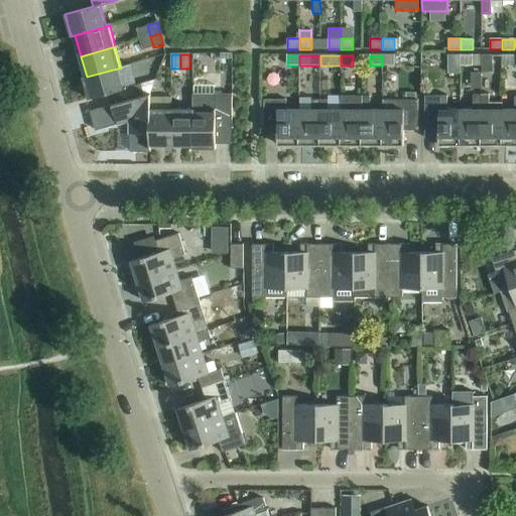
[(382,55),(382,66),(394,66),(394,55),(382,55)]
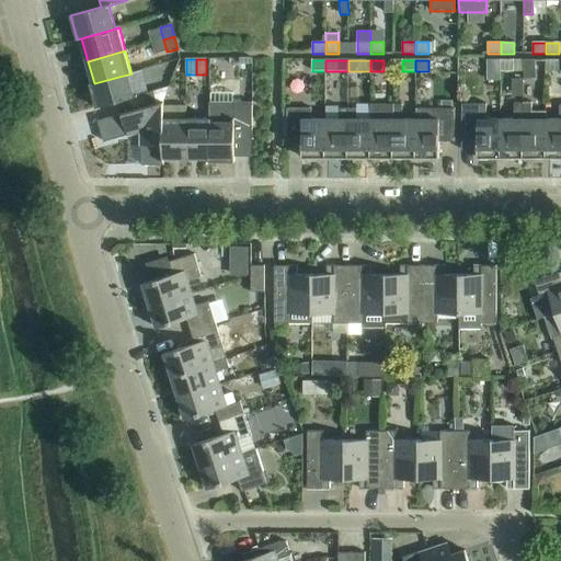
[(488,71),(501,71),(501,60),(488,60),(488,71)]
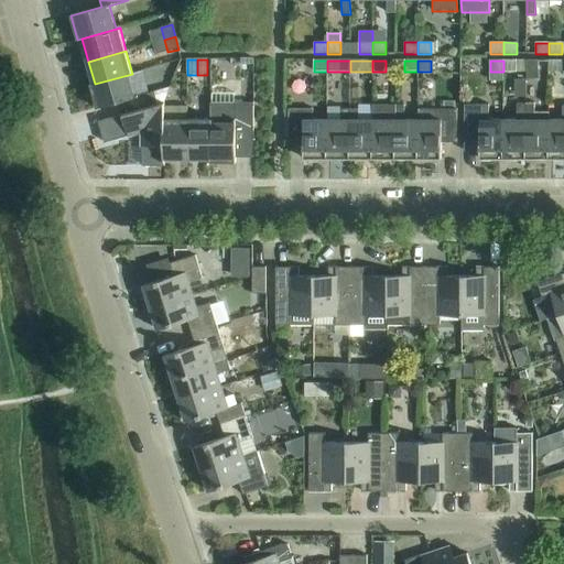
[(503,61),(503,72),(517,72),(517,61),(503,61)]
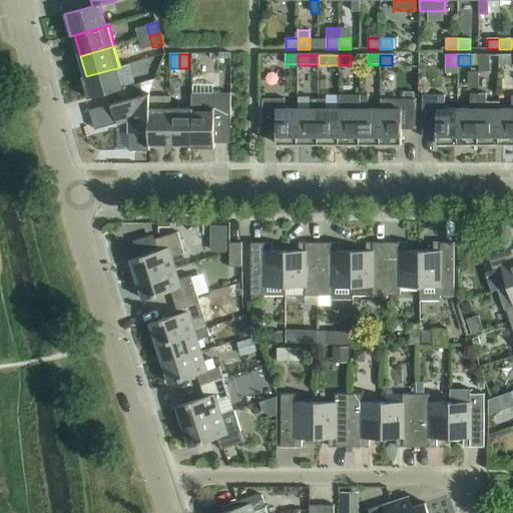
[(479,72),(490,72),(490,55),(479,55),(479,72)]
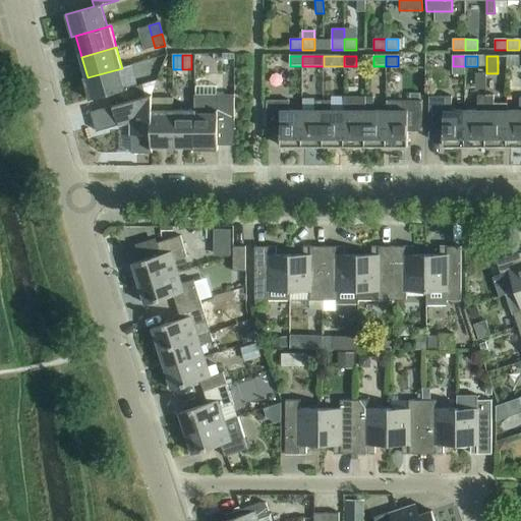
[(507,66),(519,66),(519,56),(507,56),(507,66)]
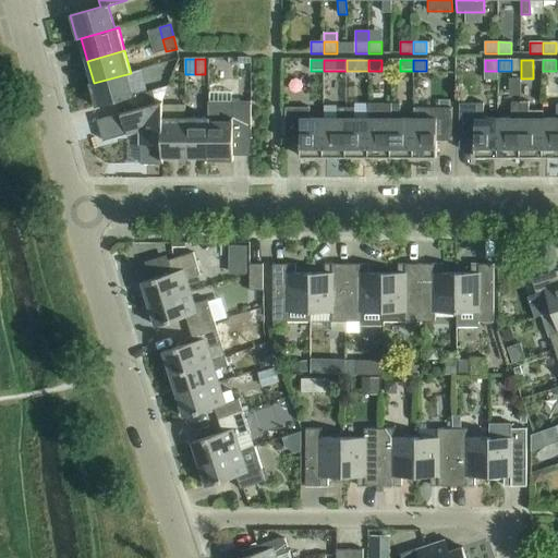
[(147,93),(141,70),(131,73),(94,83),(89,84),(96,108),(126,99),(131,111),(157,104),(153,92),(147,93)]
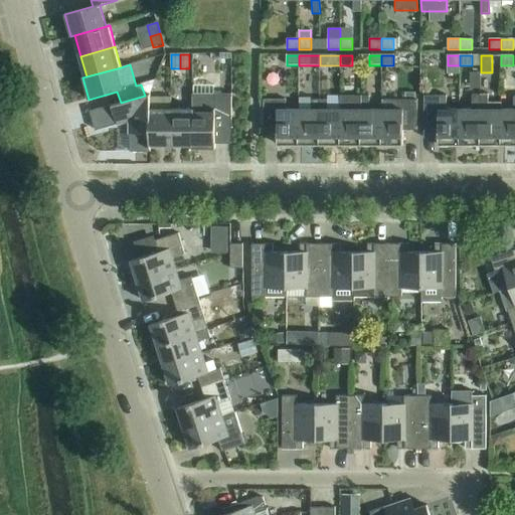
[(150,95),(155,80),(141,84),(145,96),(150,95)]
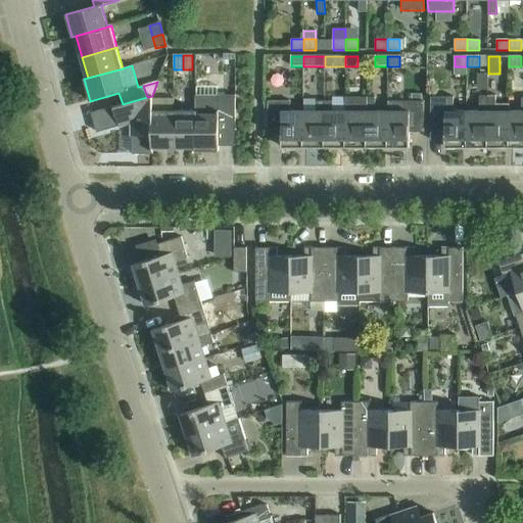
[(147,97),(123,104),(91,113),(97,133),(132,123),(132,154),(152,154),(152,147),(152,111),(152,96),(147,97)]
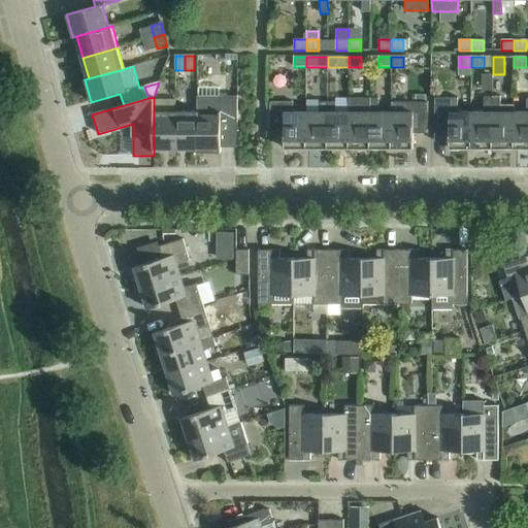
[(197,153),(221,153),(221,123),(237,123),(237,97),(197,97),(197,112),(198,112),(198,149),(197,149),(197,153)]
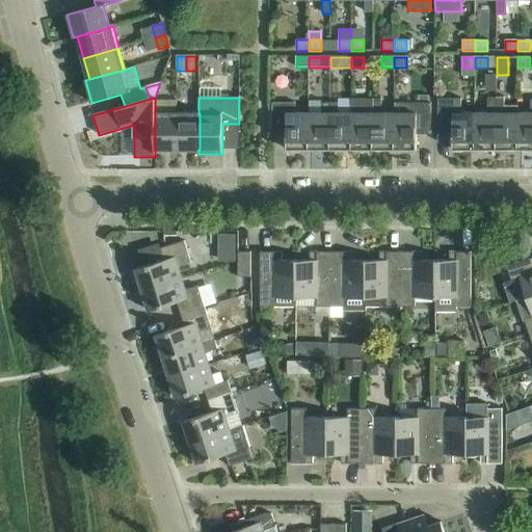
[(487,113),(475,113),(475,151),(496,151),(496,113),(496,98),(487,98),(487,113)]
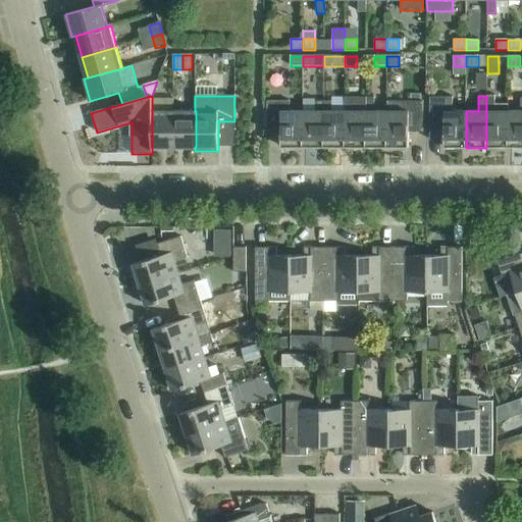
[(486,96),(486,111),(486,148),(508,148),(508,111),(508,105),(494,105),(494,96),(486,96)]
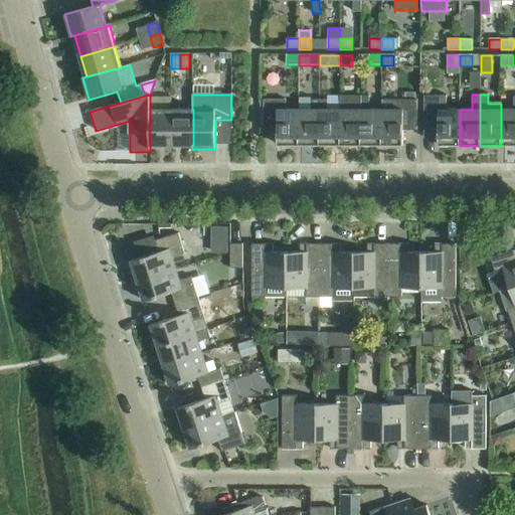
[(340,96),(340,110),(340,146),(361,146),(361,96),(340,96)]
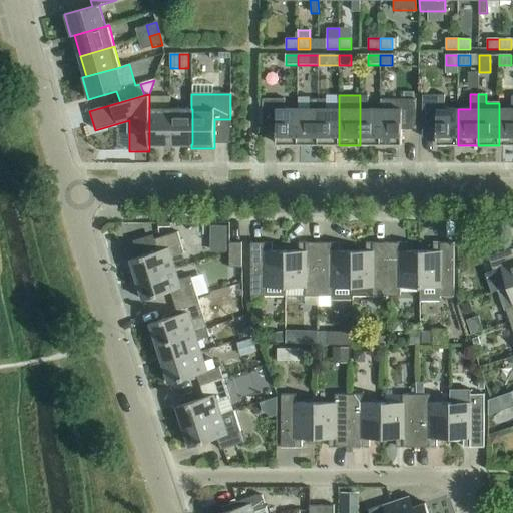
[(368,95),(360,95),(360,145),(380,145),(380,109),(368,109),(368,95)]
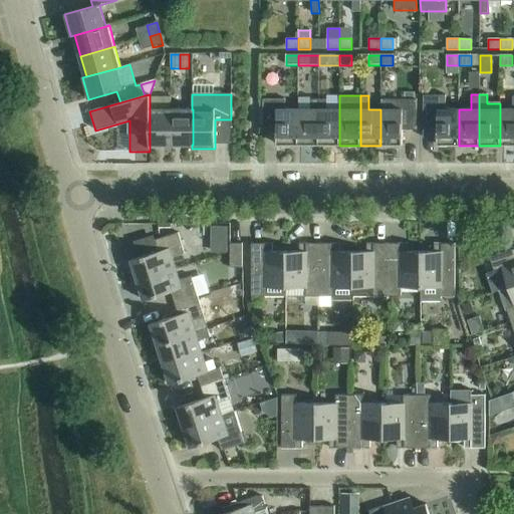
[(459,146),(459,109),(446,109),(446,95),(423,95),(423,131),(437,131),(437,146),(459,146)]
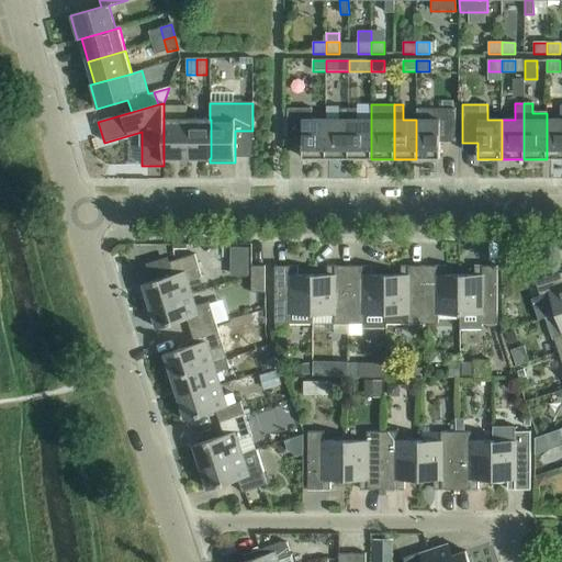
[(561,120),(547,120),(547,159),(561,158),(561,105),(561,120)]
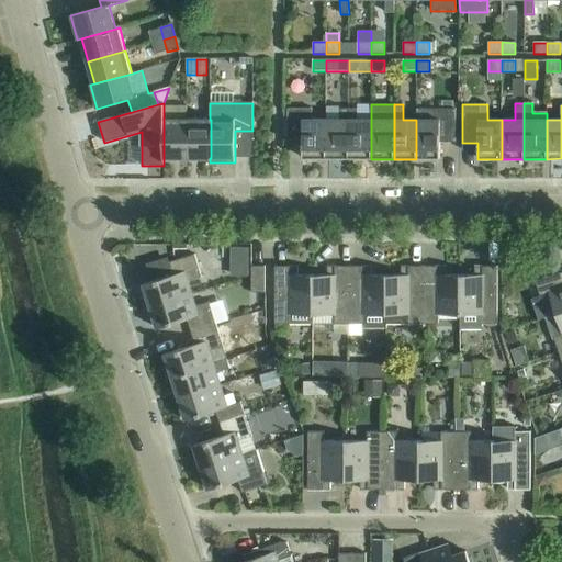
[(326,159),(326,120),(312,120),(312,109),(288,109),(288,139),(302,139),(302,159),(326,159)]
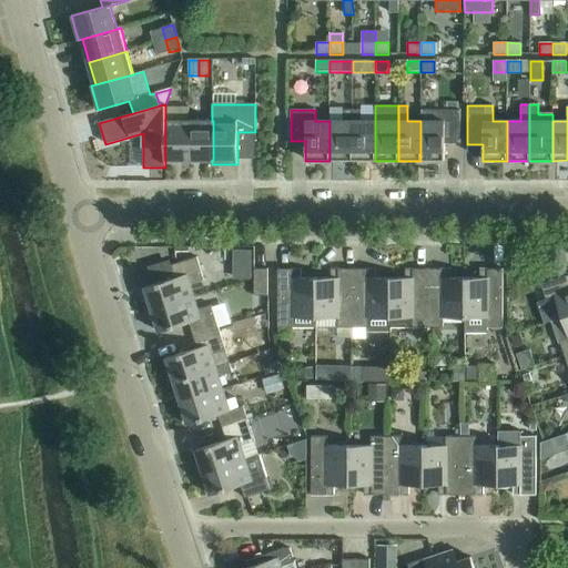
[(421,110),(421,121),(421,161),(445,161),(445,144),(460,144),(460,110),(421,110)]
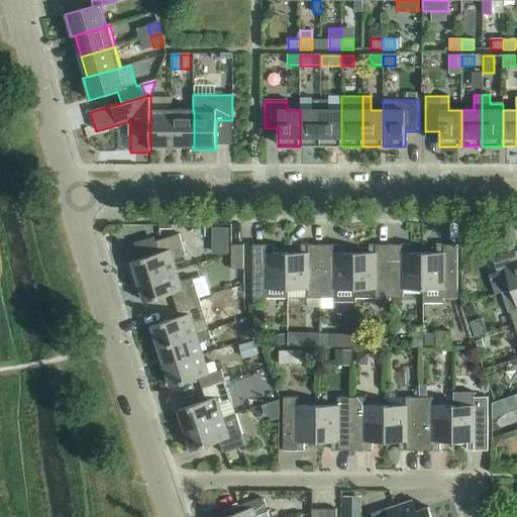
[(313,110),(300,110),(300,146),(320,146),(321,102),(313,102),(313,110)]
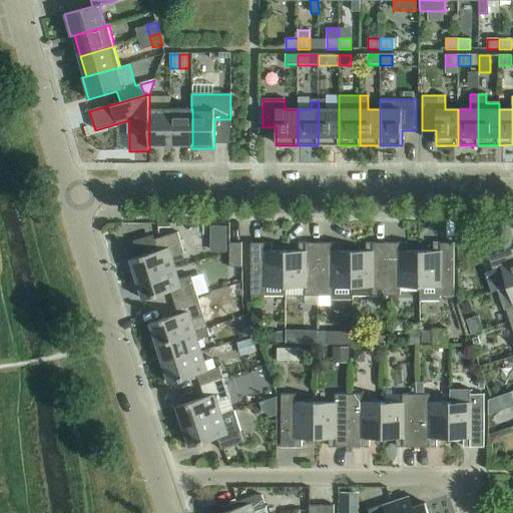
[(326,101),(319,101),(318,145),(339,145),(339,109),(326,109),(326,101)]
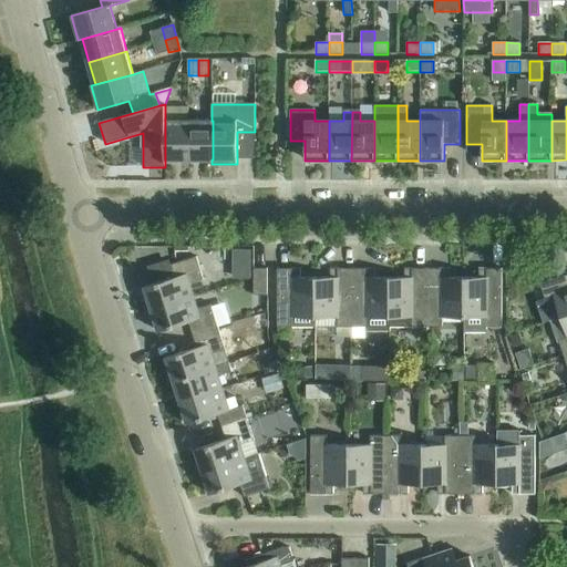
[(188,121),(165,121),(165,160),(188,160),(188,121)]
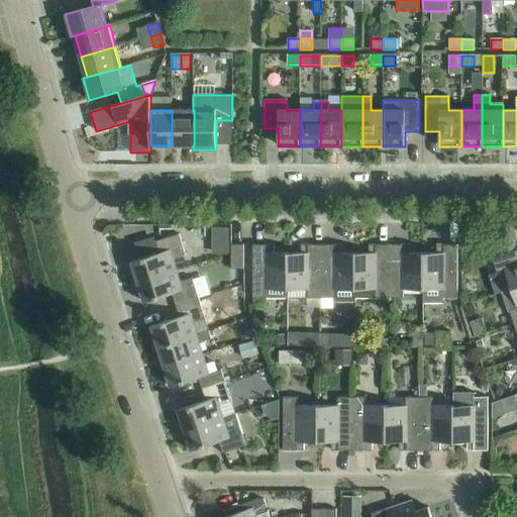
[(194,110),(193,110),(172,110),(172,145),(193,145),(194,145),(194,110)]
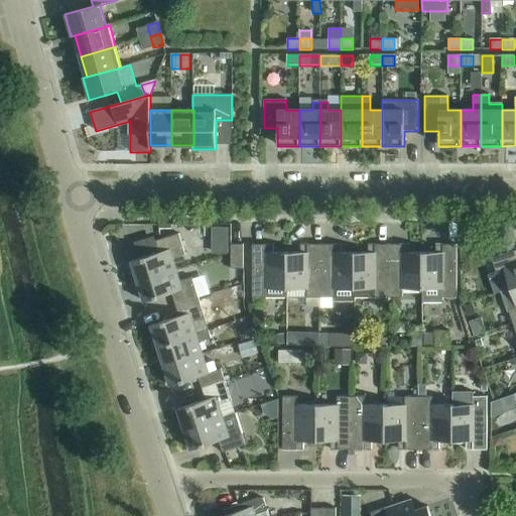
[(131,261),(138,282),(176,270),(172,259),(185,255),(179,234),(155,241),(159,253),(131,261)]
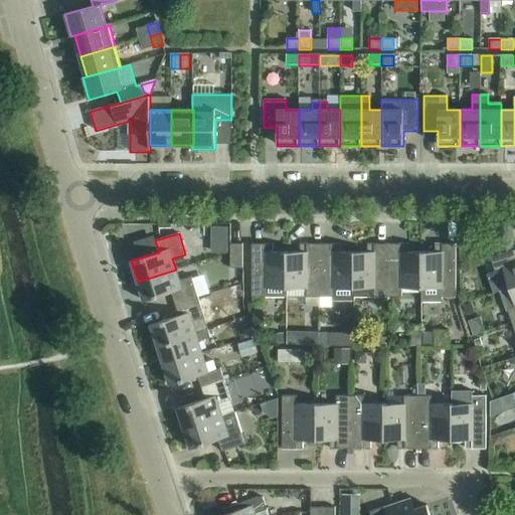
[(228,253),(228,240),(211,240),(211,253),(228,253)]
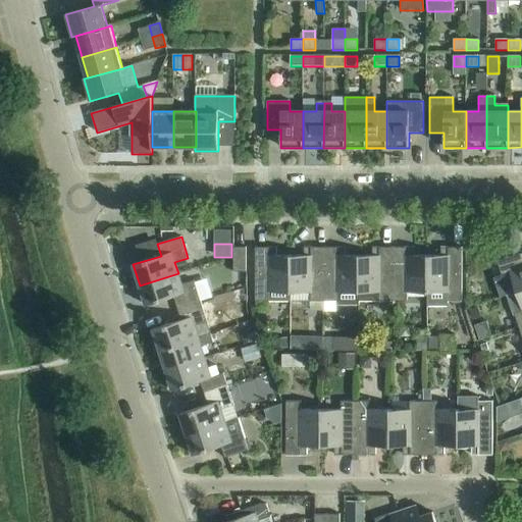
[(233,272),(246,272),(247,248),(233,248),(233,272)]
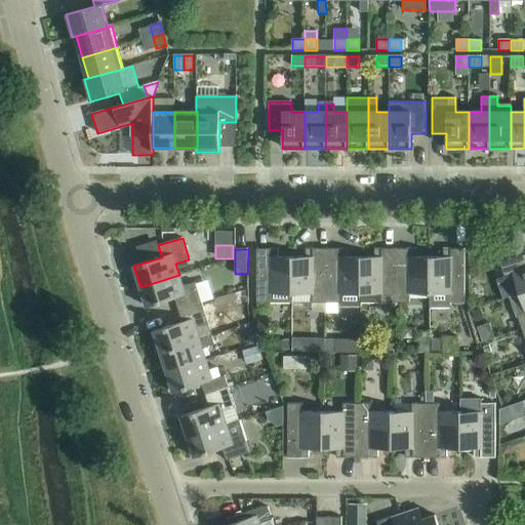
[(292,303),(292,294),(292,257),(278,257),(278,249),(256,249),(256,303),(292,303)]
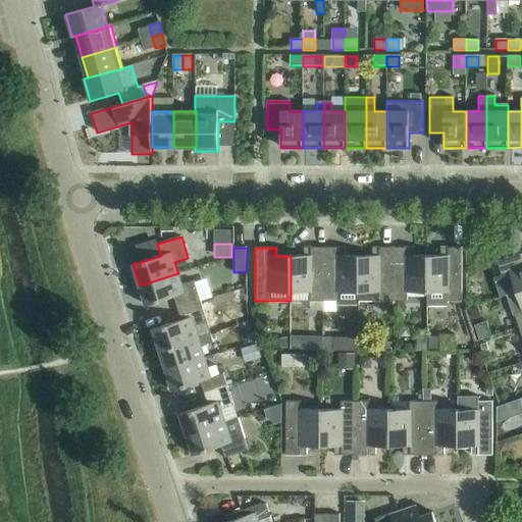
[(304,256),(291,256),(291,293),(310,293),(310,301),(324,301),(324,248),(304,248),(304,256)]
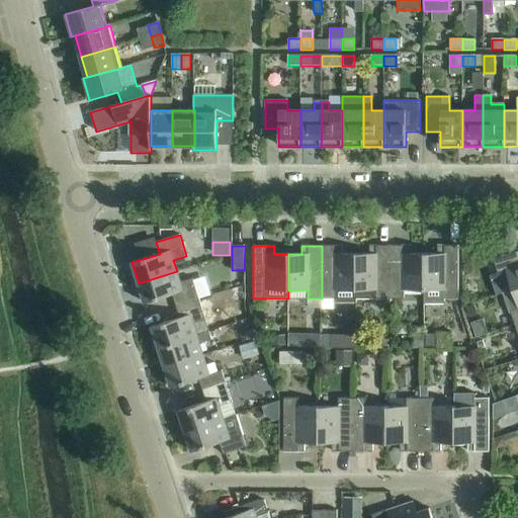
[(356,304),(356,290),(356,254),(342,254),(342,246),(322,246),(322,298),(335,298),(335,304),(356,304)]
